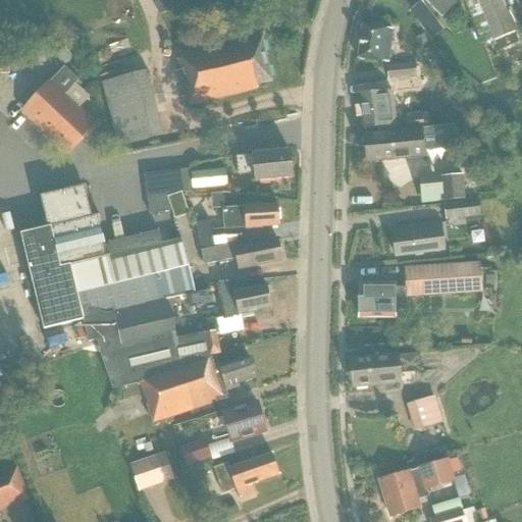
[(153,0),(154,1),(160,15),(177,7),(173,0),(153,0)]
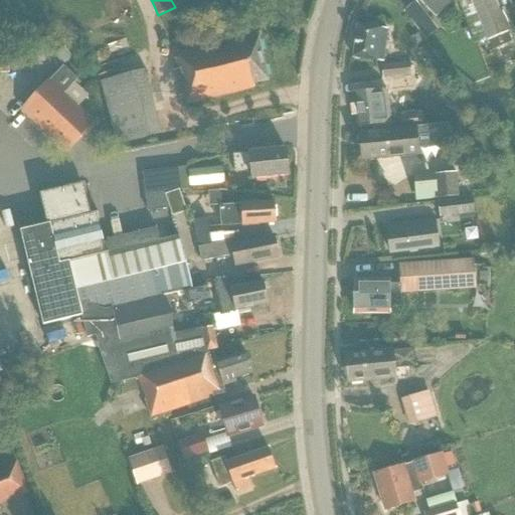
[(419,0),(420,1),(436,17),(451,3),(450,2),(452,0),(419,0)]
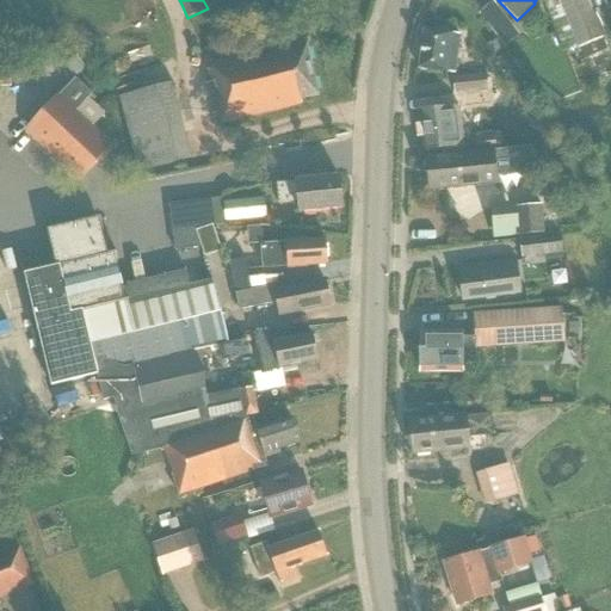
[(557,0),(561,6),(548,11),(565,51),(578,47),(579,49),(580,49),(584,57),(606,49),(602,39),(603,39),(586,0),(557,0)]
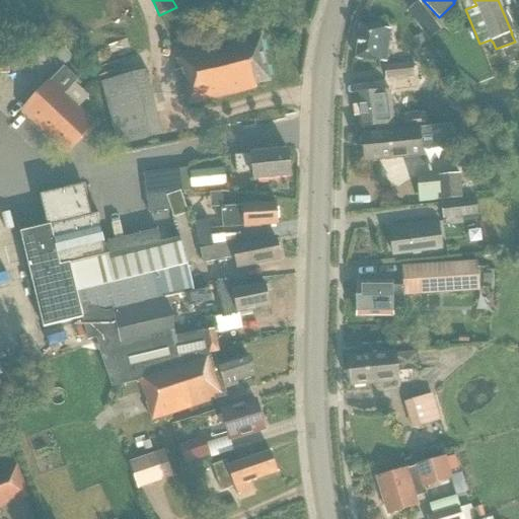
[(419,2),(406,11),(428,40),(440,30),(419,2)]
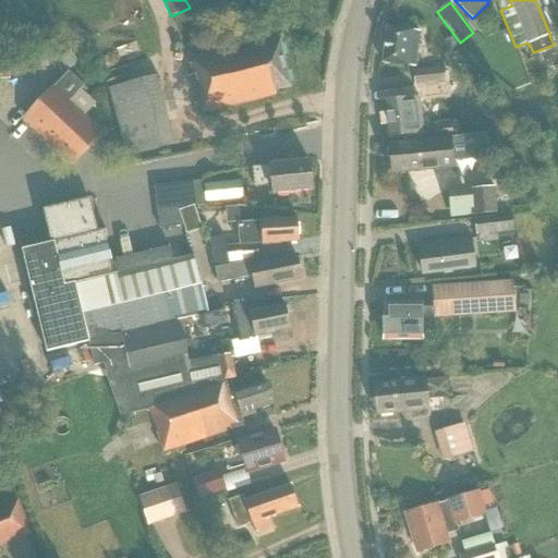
[(415,67),(420,32),(387,27),(383,62),(415,67)]
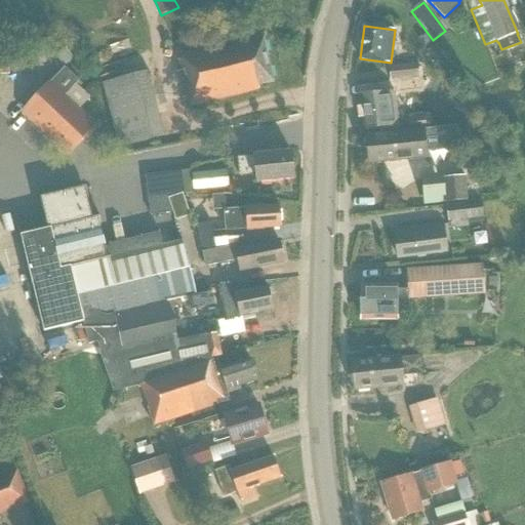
[(240,39),(200,49),(197,35),(178,39),(183,53),(180,54),(182,61),(179,62),(190,106),(258,89),(258,85),(274,81),(264,38),(241,43),(240,39)]
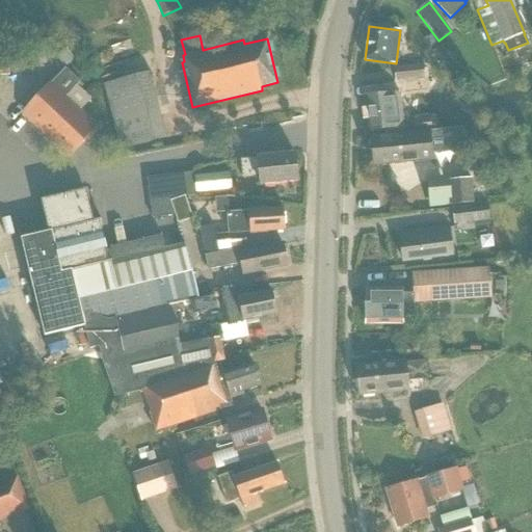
[(394,67),(395,80),(383,81),(398,81),(420,76),(422,82),(424,82),(423,78),(424,79),(423,63),(394,67)]
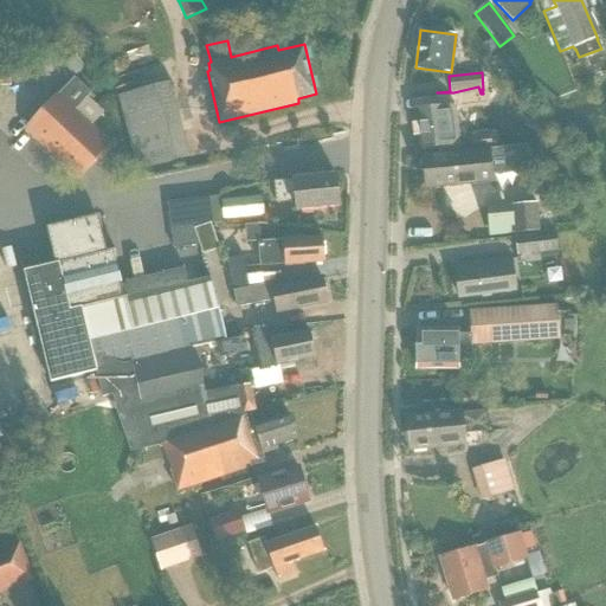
[(73,78),(25,130),(77,180),(110,144),(91,126),(103,113),(90,101),(94,97),(73,78)]
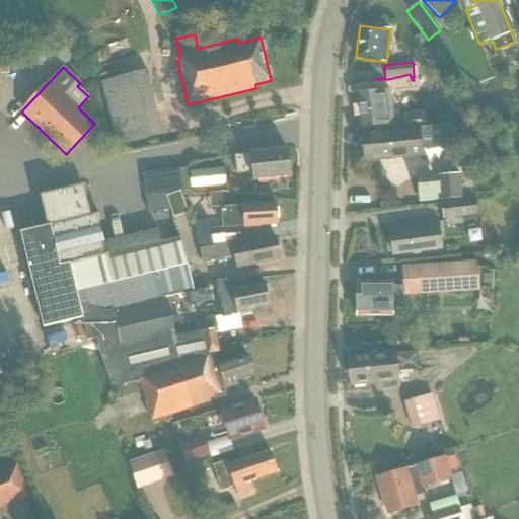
[(118,147),(163,136),(146,70),(100,83),(118,147)]
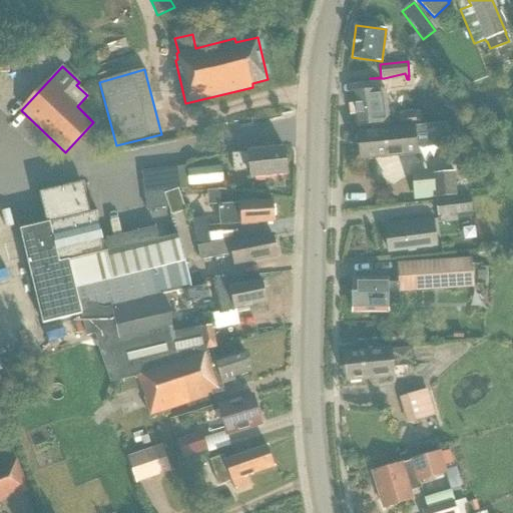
[(386,89),(387,96),(397,96),(398,90),(410,89),(409,79),(407,79),(405,73),(384,78),(370,78),(368,78),(370,91),(386,89)]
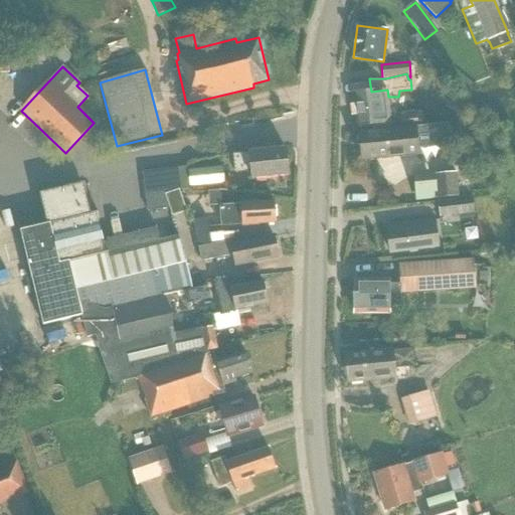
[(387,90),(371,92),(355,93),(359,127),(391,123),(388,97),(387,90)]
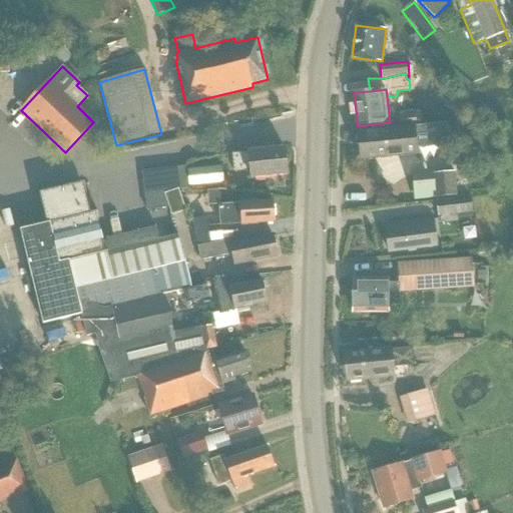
[(400,126),(416,124),(415,114),(399,116),(400,126)]
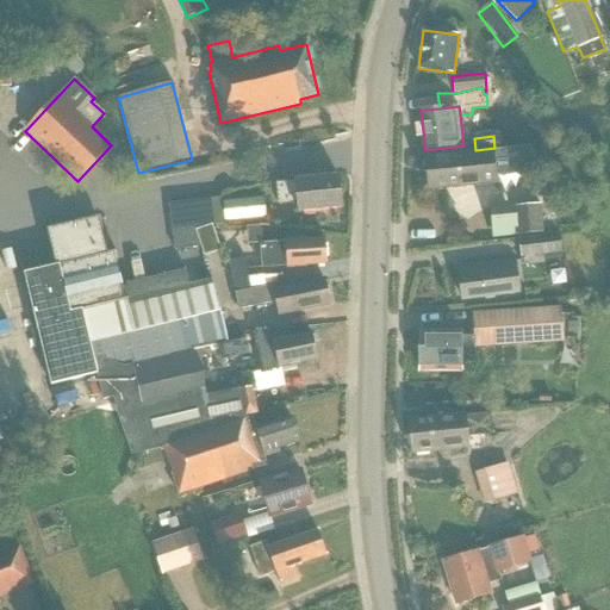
[(510,168),(515,167),(512,148),(427,157),(430,191),(496,184),(496,182),(511,180),(510,168)]
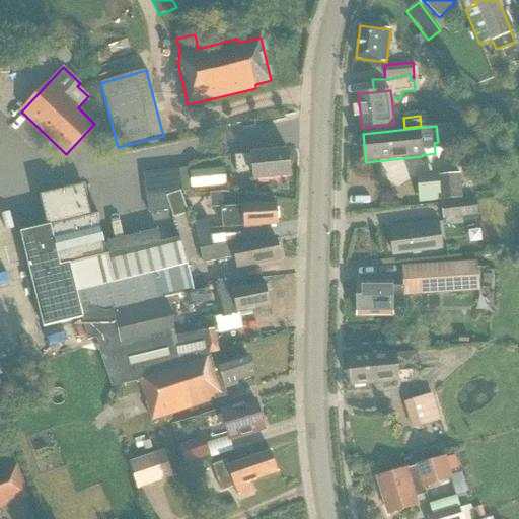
[(254,180),(290,177),(288,150),(251,154),(234,156),(236,173),(253,171),(254,180)]
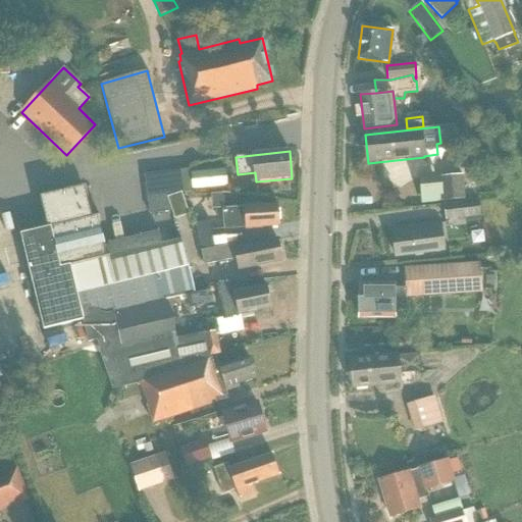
[(148,197),(150,214),(172,211),(174,218),(188,213),(181,193),(179,193),(176,170),(145,174),(147,197),(148,197)]
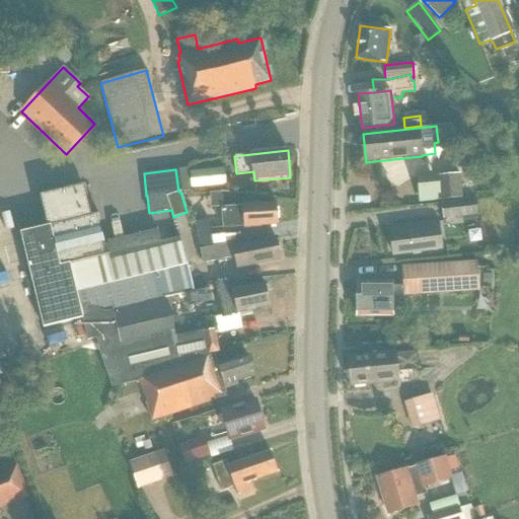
[(224,169),(191,172),(193,189),(226,186),(224,169)]
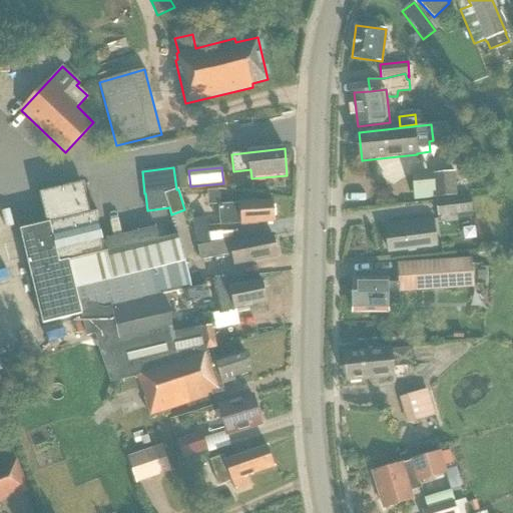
[(433,174),(436,199),(454,197),(456,196),(453,171),(433,174)]
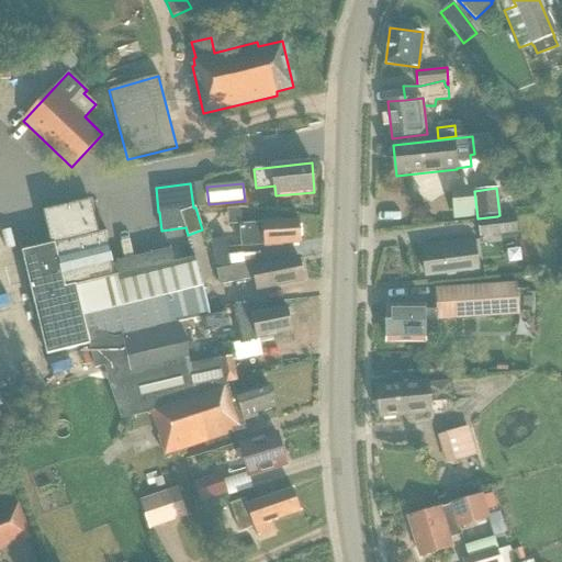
[(55,244),(22,253),(47,355),(90,345),(96,368),(105,364),(110,384),(122,418),(150,412),(194,397),(188,367),(179,322),(210,314),(195,256),(173,261),(170,248),(144,256),(147,268),(117,276),(107,278),(89,205),(63,212),(62,210),(48,213),(47,208),(46,208),(55,244)]
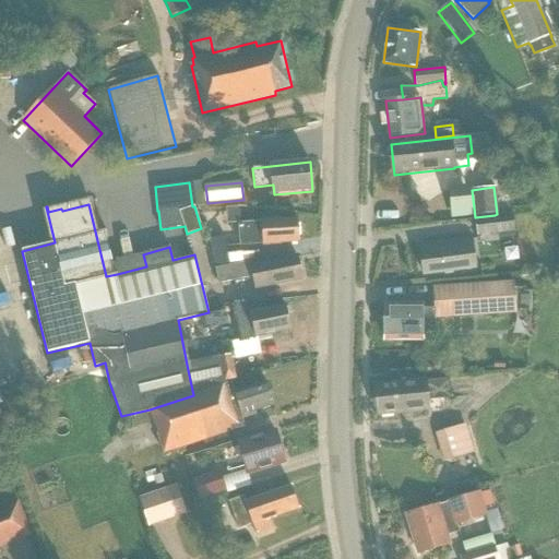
[(478,236),(515,232),(513,213),(497,214),(495,215),(475,217),(478,236)]
